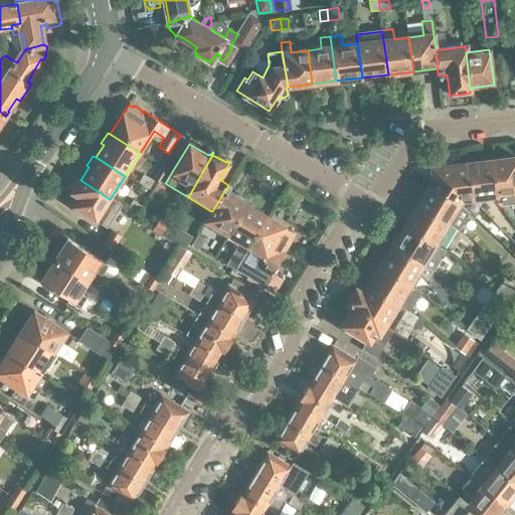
[(514,157),(492,161),(496,195),(514,193),(514,157)]
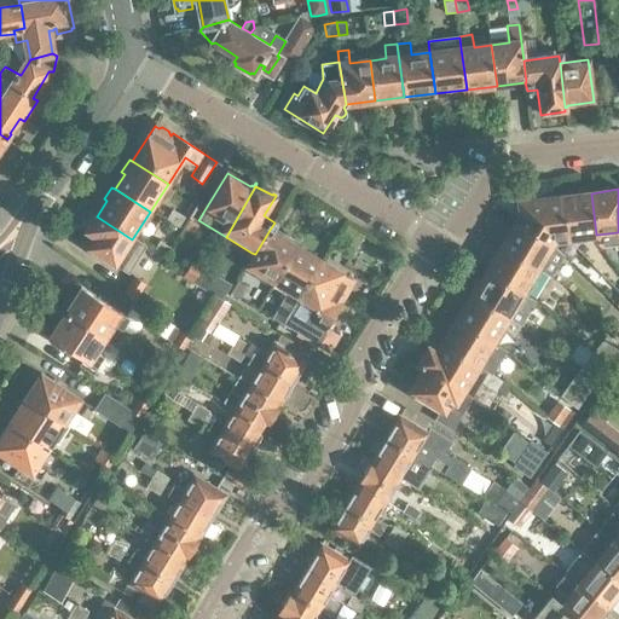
[(567,238),(596,235),(591,194),(562,196),(567,238)]
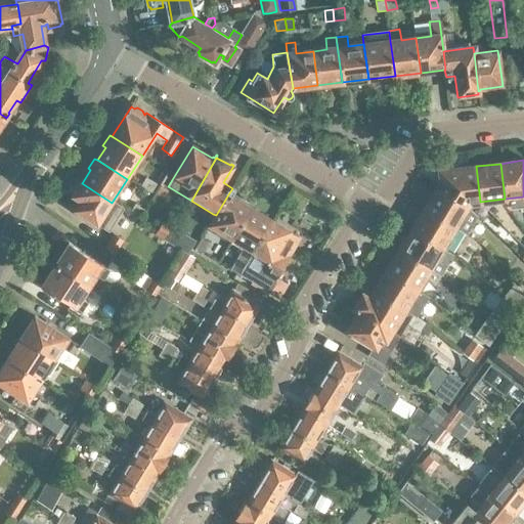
[(480,202),(476,166),(447,170),(447,168),(446,167),(445,166),(444,166),(443,166),(442,166),(441,166),(440,167),(439,167),(439,168),(439,169),(439,170),(440,179),(439,180),(440,182),(437,187),(469,207),(471,203),(480,202)]
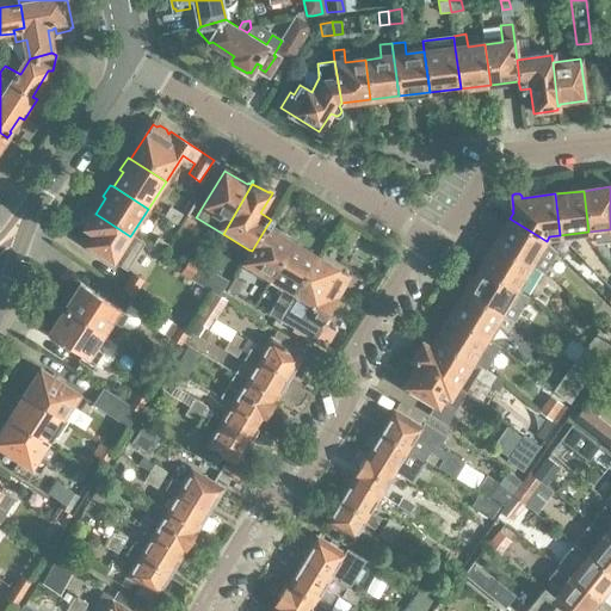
[(176,226),(183,214),(170,207),(162,217),(176,226)]
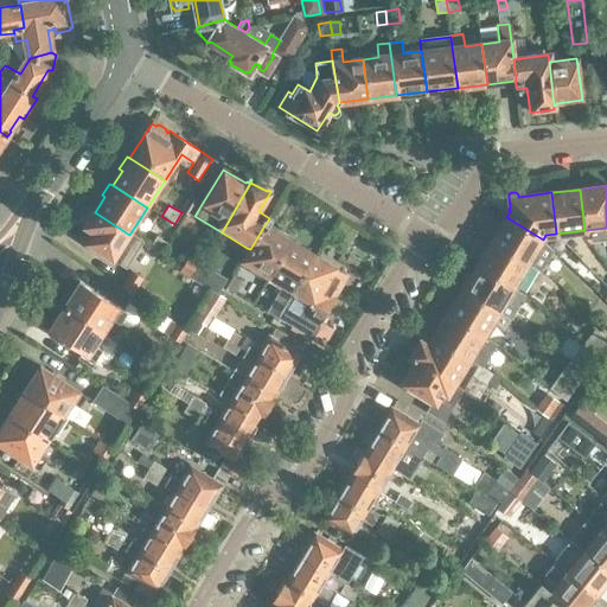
[(129,235),(95,212),(91,211),(84,222),(87,224),(84,228),(95,234),(88,244),(126,268),(145,238),(132,231),(129,235)]
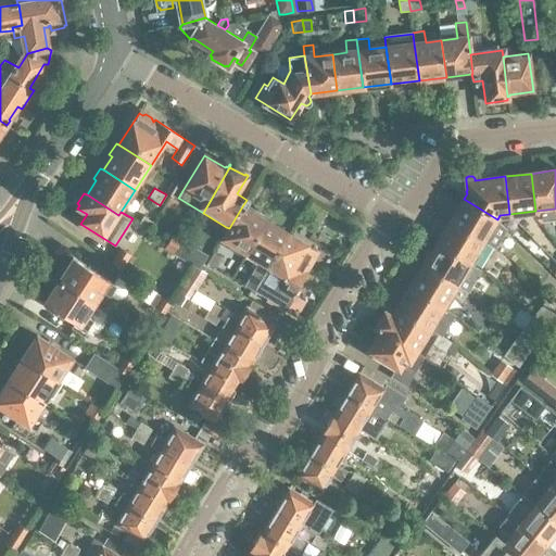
[(483,242),(497,219),(464,199),(450,222),(483,242)]
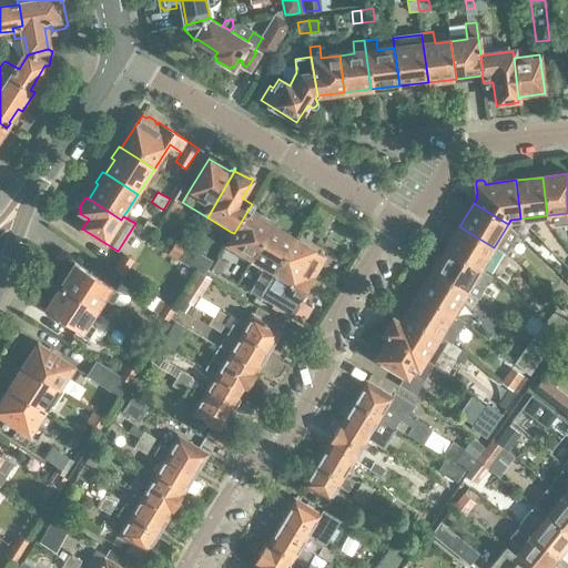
[(224,243),(252,260),(272,225),(269,224),(269,221),(262,216),(259,217),(247,211),(234,233),(231,232),(224,243)]
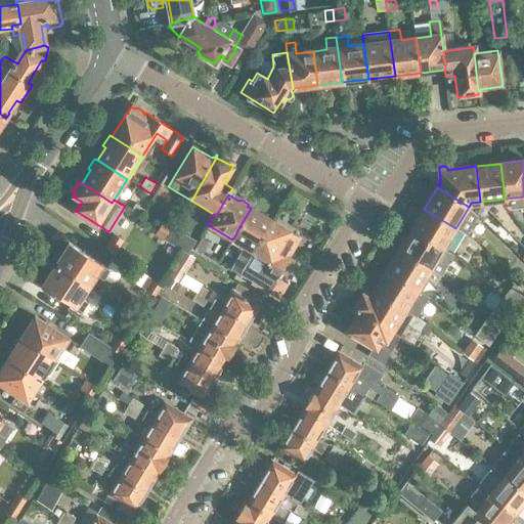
[(136,203),(130,211),(140,218),(146,210),(136,203)]
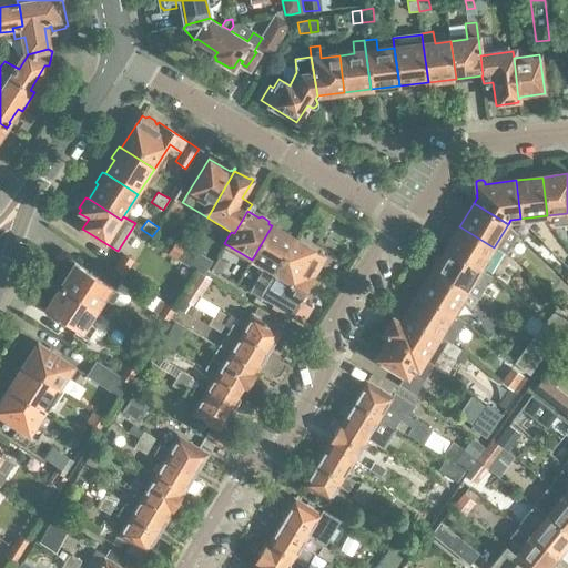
[(252,260),(276,274),(296,241),(272,225),(252,260)]
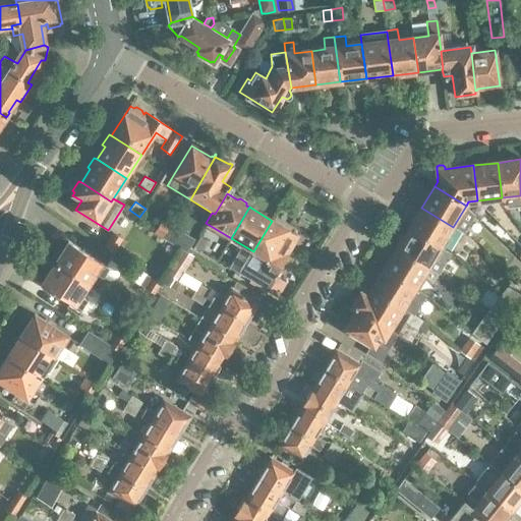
[(421,208),(409,228),(441,247),(453,227),(421,208)]
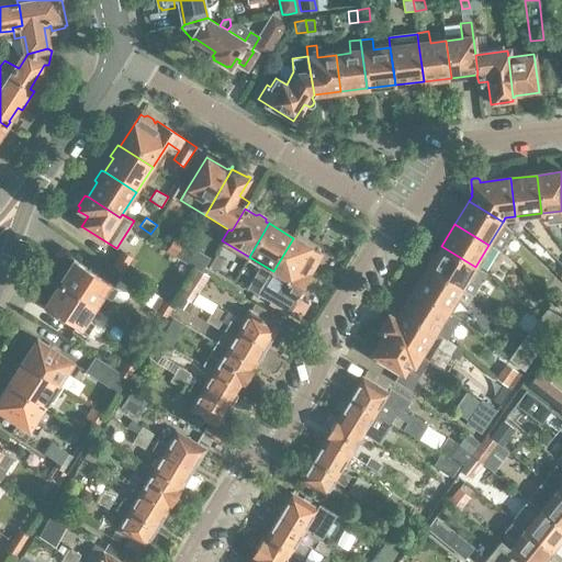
[(175,236),(166,250),(176,256),(184,242),(175,236)]
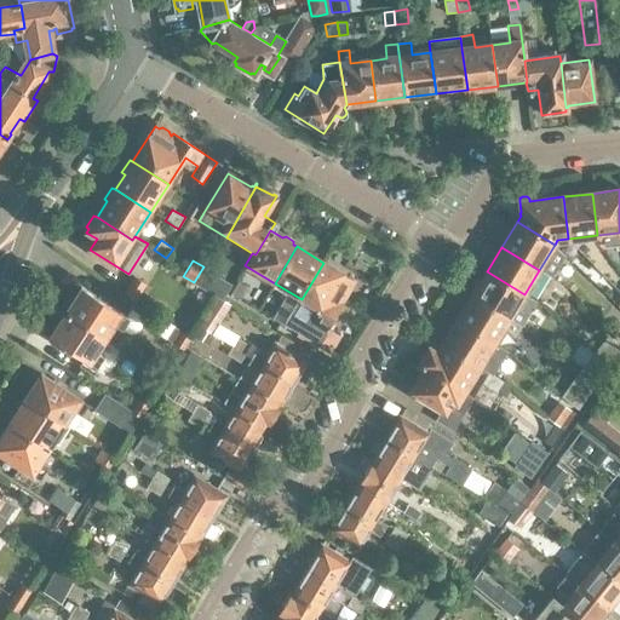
[(315,321),(321,326),(328,329),(338,313),(342,305),(339,304),(352,280),(323,263),(302,299),(317,309),(316,311),(320,314),(315,321)]
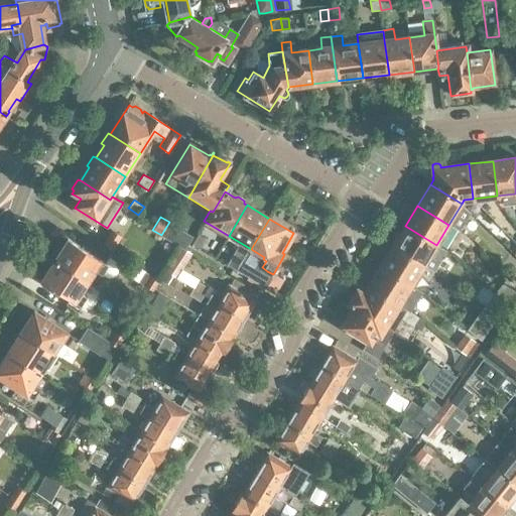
[(169,224),(162,236),(184,250),(191,237),(169,224)]
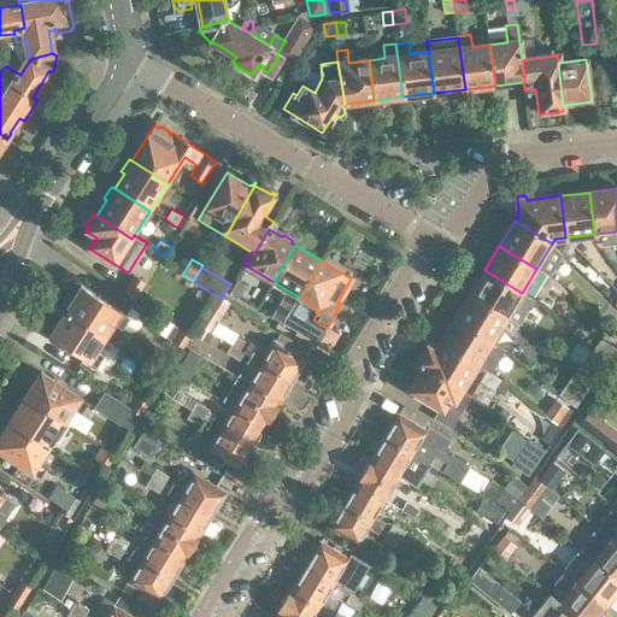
[(485,270),(470,294),(519,324),(533,300),(522,293),(485,270)]
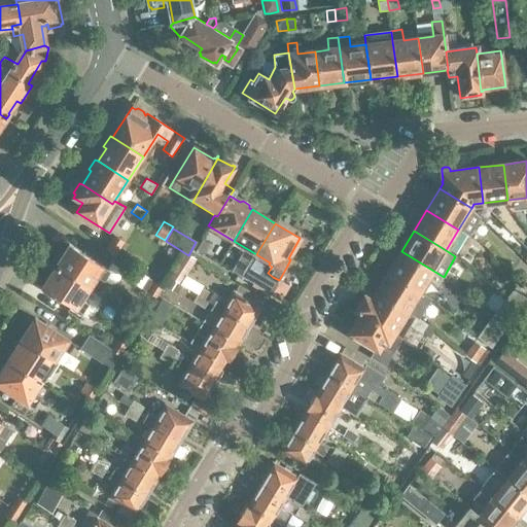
[(105,249),(115,255),(125,242),(114,236),(105,249)]
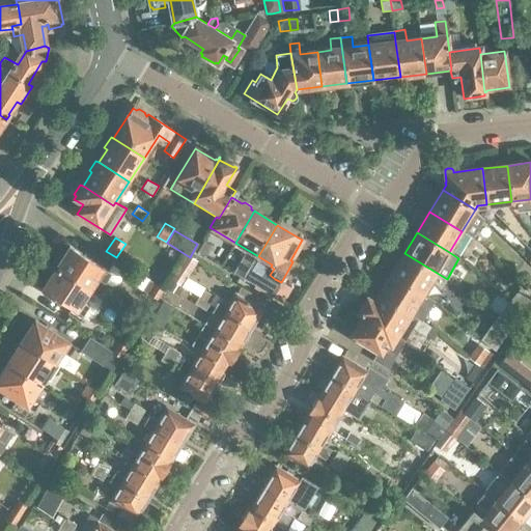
[(214,245),(204,240),(198,250),(206,255),(214,245)]
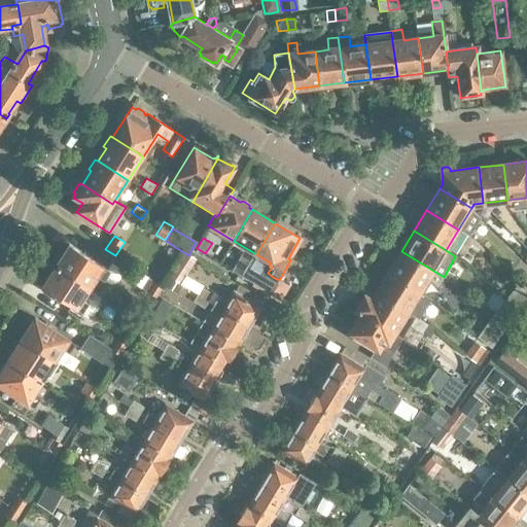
[(70,245),(57,267),(89,287),(97,276),(103,280),(108,283),(116,283),(120,276),(119,269),(113,265),(114,265),(111,262),(107,269),(70,245)]
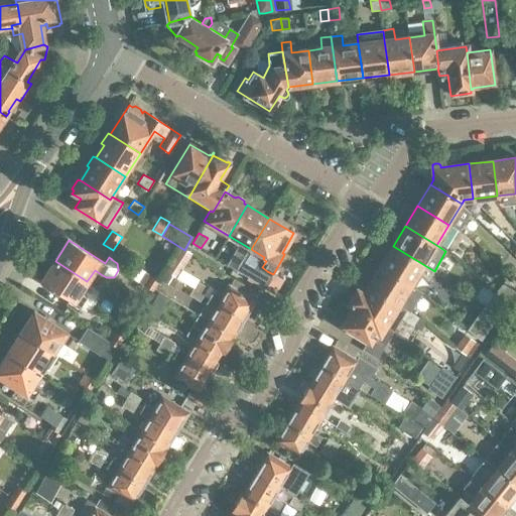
[(434,271),(393,246),(381,266),(412,285),(419,273),(429,279),(434,271)]
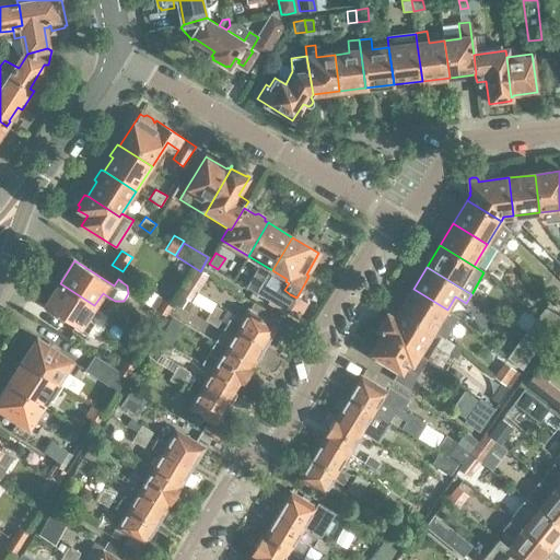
[(208,275),(200,271),(182,293),(194,300),(208,275)]
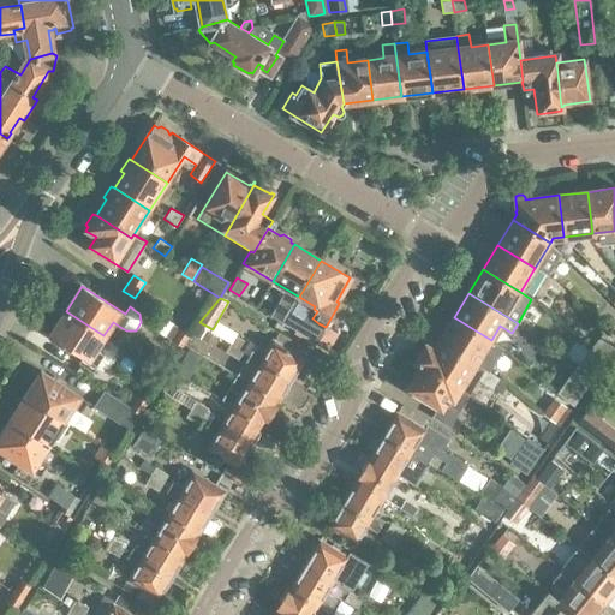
[(320,329),(316,327),(290,310),(282,322),(314,340),(320,329)]
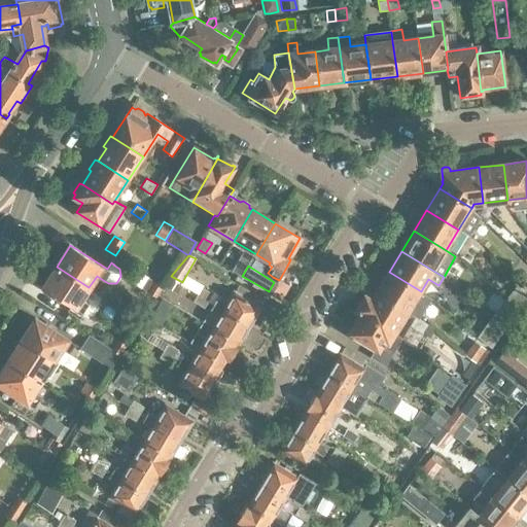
[(81,300),(89,287),(57,267),(42,288),(70,306),(67,311),(79,319),(89,305),(81,300)]
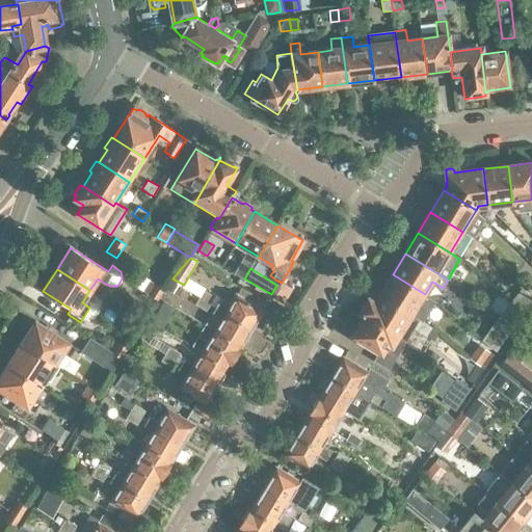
[(379,296),(419,320),(420,318),(423,319),(427,313),(417,307),(425,294),(393,274),(379,296)]
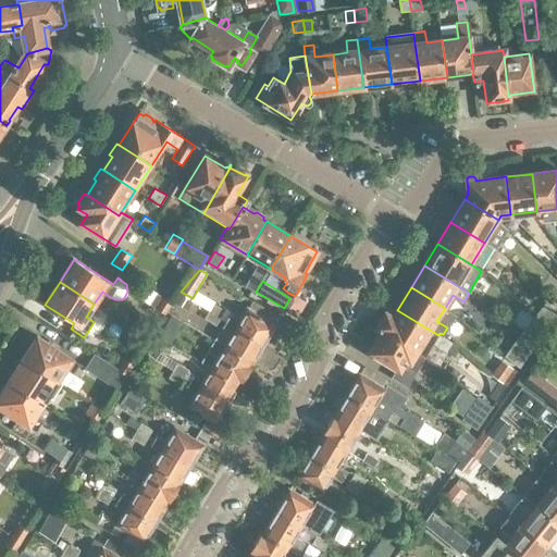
[(251,304),(248,309),(275,325),(280,318),(235,292),(234,293),(251,304)]
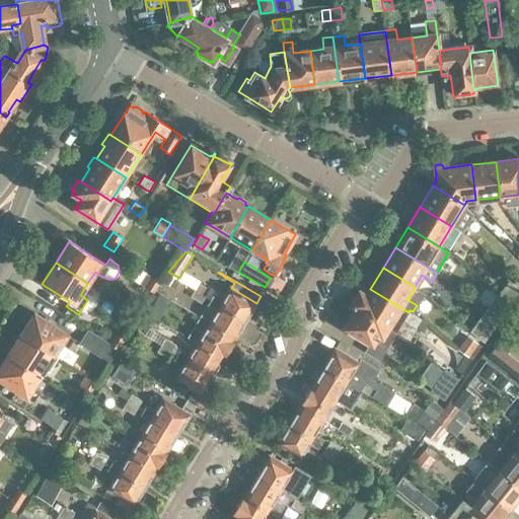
[(139,283),(153,291),(160,280),(146,273),(139,283)]
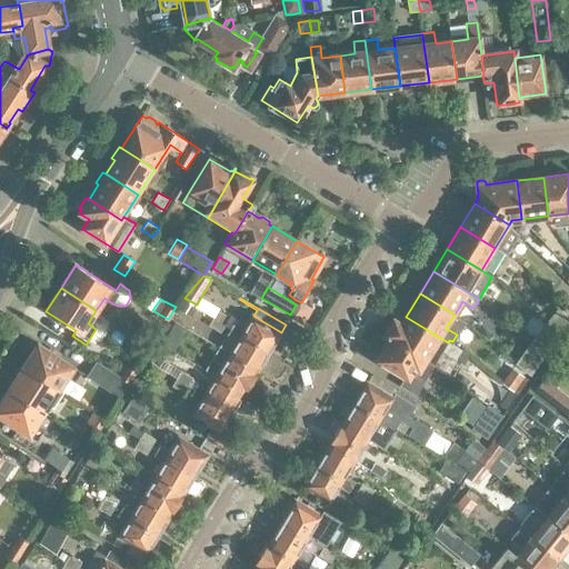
[(568,322),(568,316),(558,308),(547,321),(561,332),(568,322)]
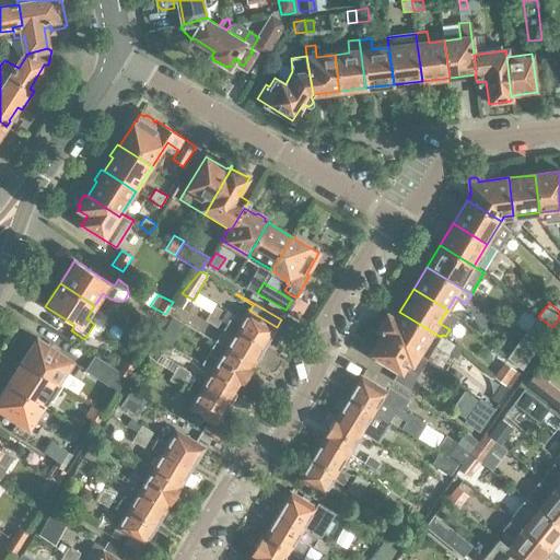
[(216,327),(221,318),(225,312),(213,304),(203,321),(216,327)]
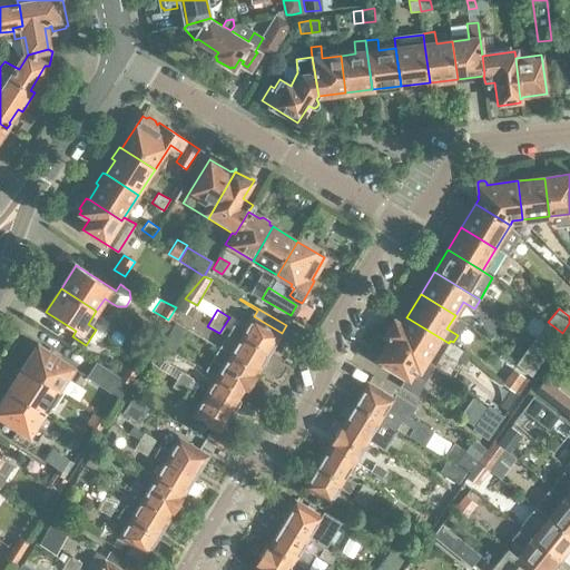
[(225,324),(232,328),(231,331),(269,354),(282,333),(254,316),(252,314),(246,324),(231,314),(229,317),(225,324)]
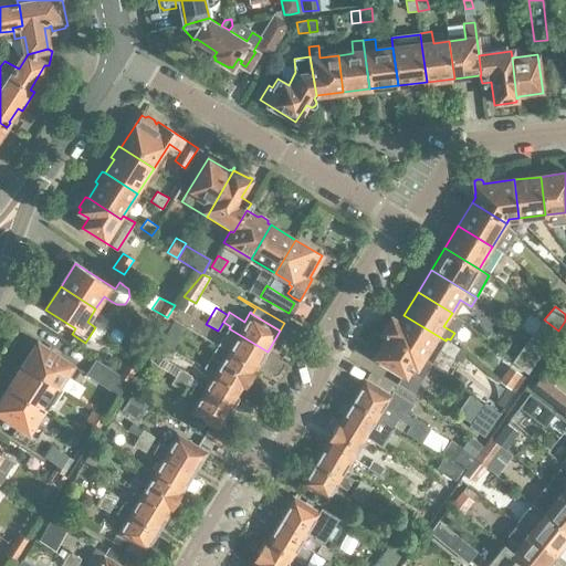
[(394,318),(384,334),(431,363),(441,347),(441,348),(446,341),(404,315),(399,322),(394,318)]
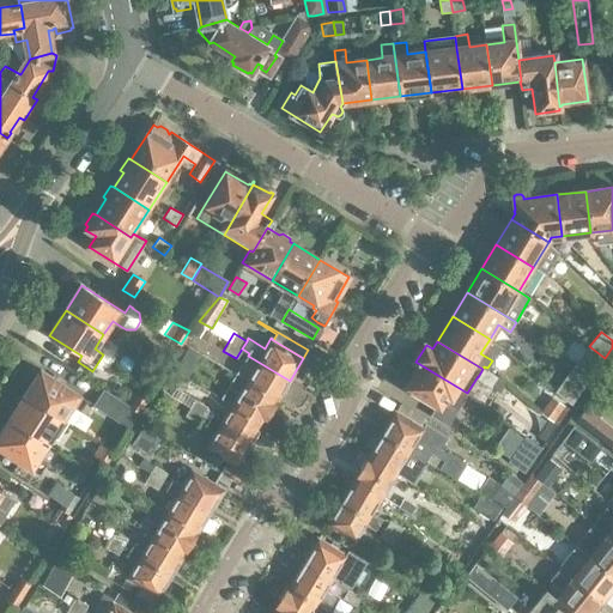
[(201,353),(189,346),(175,370),(188,377),(201,353)]
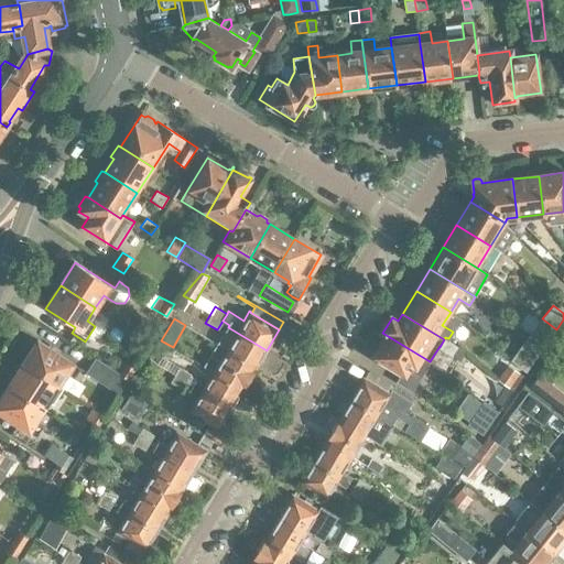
[(555,331),(542,318),(527,340),(540,353),(555,331)]
